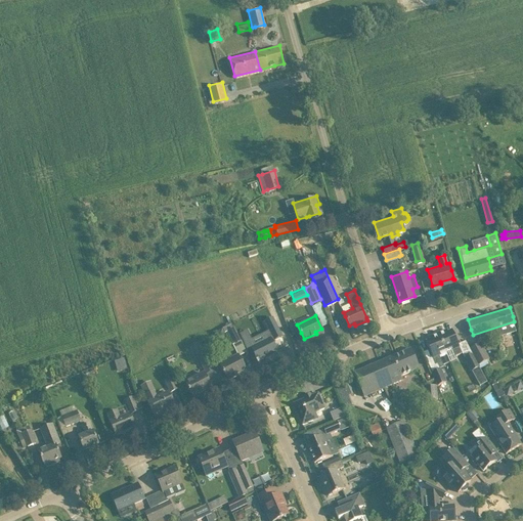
[(247,329),(238,333),(248,354),(253,352),(257,359),(256,359),(257,362),(259,361),(264,358),(263,357),(276,350),(270,337),(272,336),(273,338),(280,335),(272,316),(264,319),(268,329),(261,333),(264,339),(258,342),(254,344),(251,338),(250,336),(247,329)]
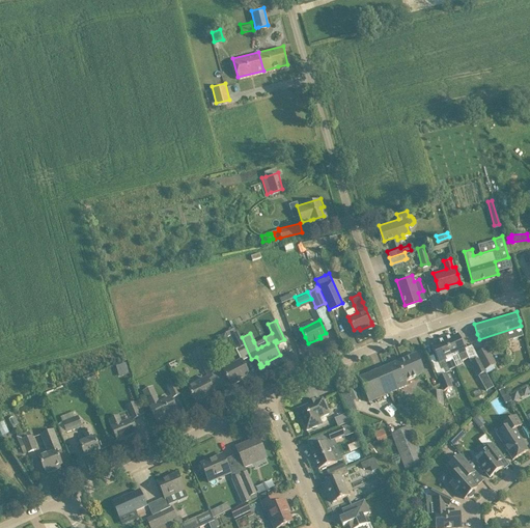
[(235,346),(244,342),(236,329),(235,330),(234,326),(219,333),(219,335),(220,338),(223,339),(225,338),(227,336),(227,335),(229,334),(235,346)]
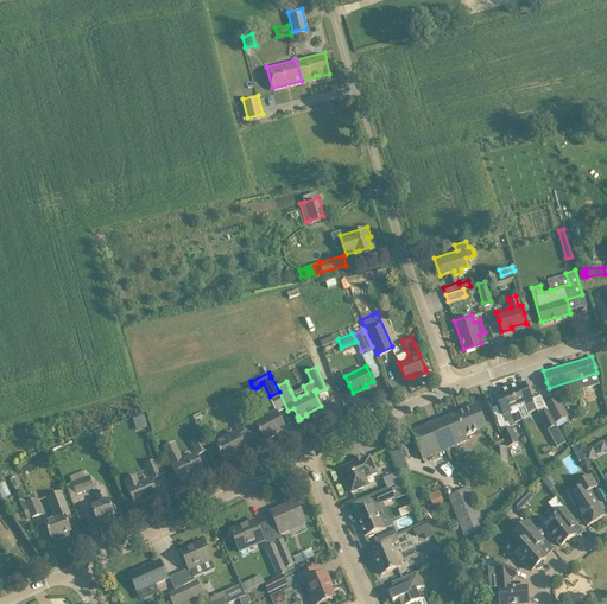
[(535,407),(529,392),(524,381),(518,383),(517,380),(507,385),(517,406),(525,402),(528,411),(535,407)]
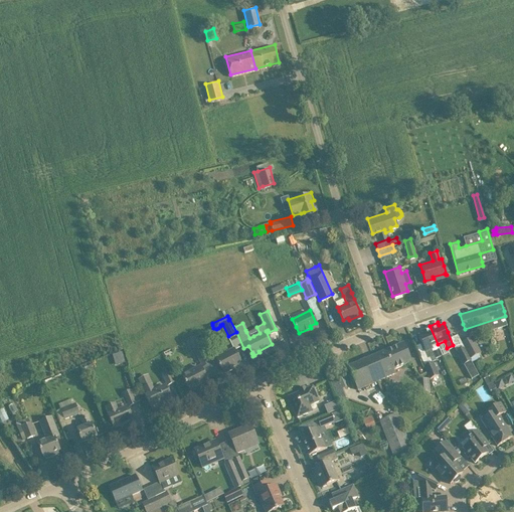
[(431,347),(438,344),(430,326),(421,330),(422,332),(417,334),(427,356),(434,354),(431,347)]
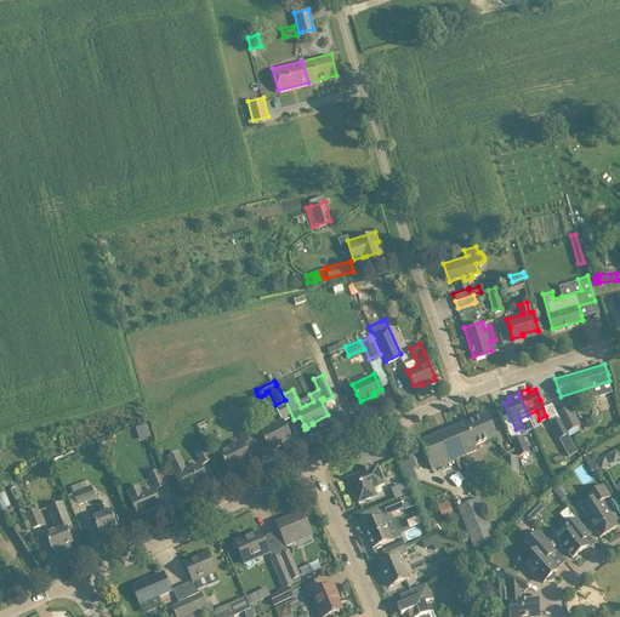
[(558,417),(566,429),(579,423),(569,405),(556,412),(558,417)]
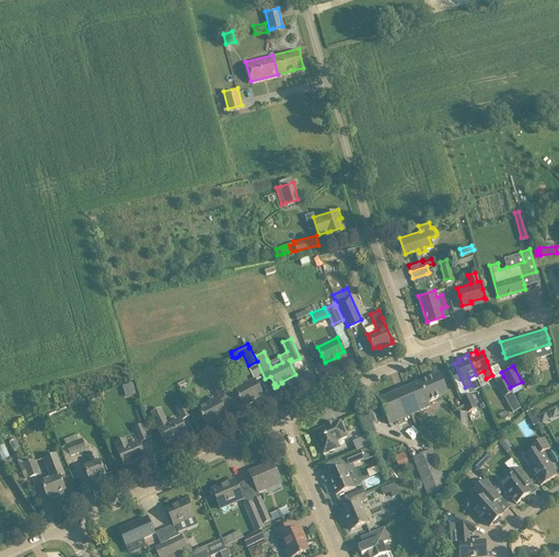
[(213,367),(206,370),(220,396),(226,393),(213,367)]
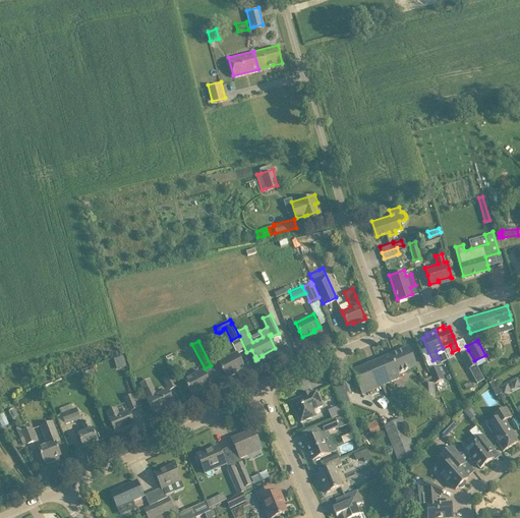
[(416,364),(411,354),(407,344),(351,368),(361,392),(399,376),(398,371),(416,364)]
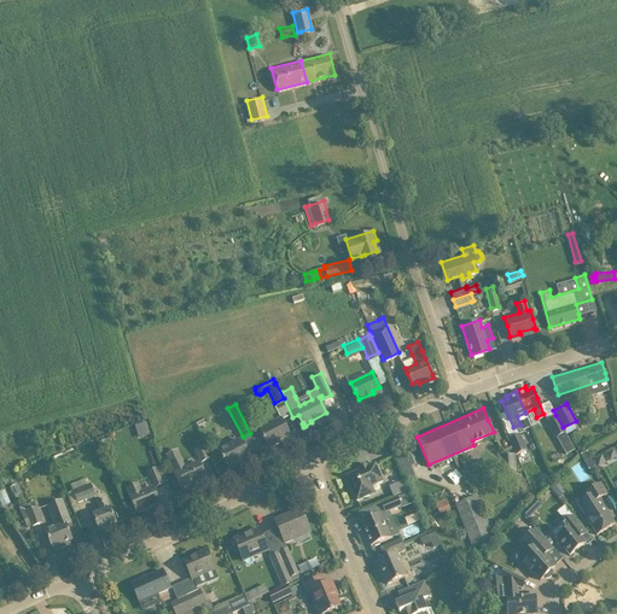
[(564,430),(563,427),(556,415),(547,420),(556,434),(564,430)]
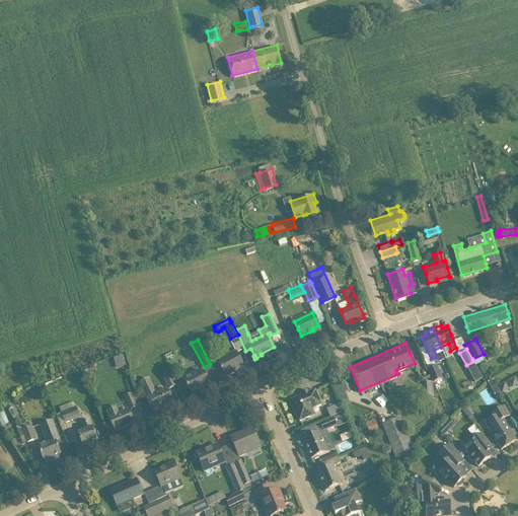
[(217,358),(210,361),(211,364),(210,365),(216,377),(224,373),(225,374),(237,368),(236,366),(242,363),(237,354),(235,351),(218,359),(217,358)]
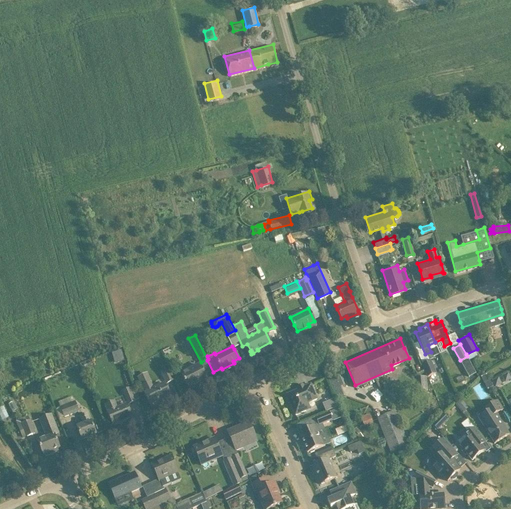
[(121,347),(111,350),(114,361),(124,358),(121,347)]
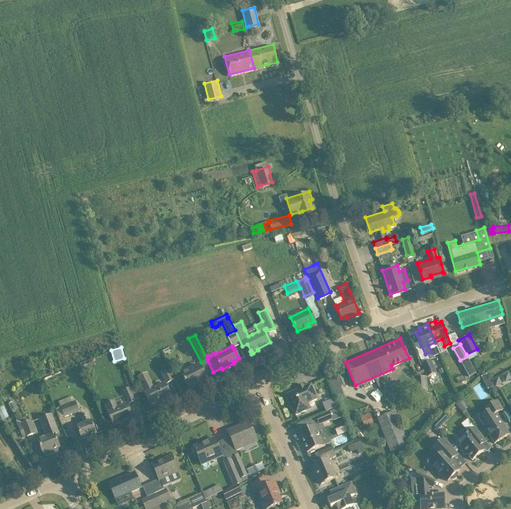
[(429,358),(421,361),(427,374),(435,371),(429,358)]
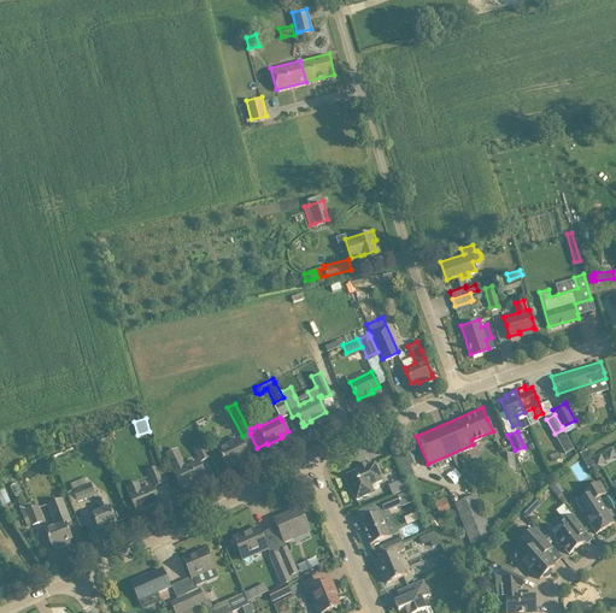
[(247,453),(242,442),(240,437),(217,448),(222,459),(223,458),(227,465),(241,458),(240,457),(247,453)]
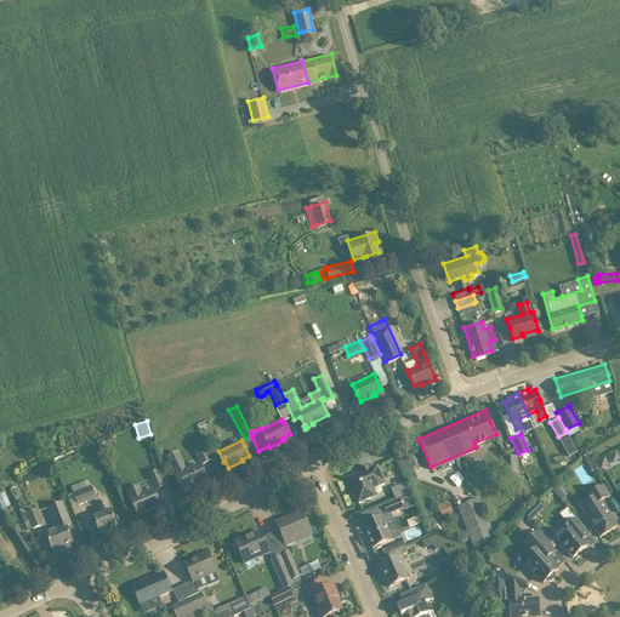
[(200,462),(210,457),(203,444),(194,449),(200,462)]
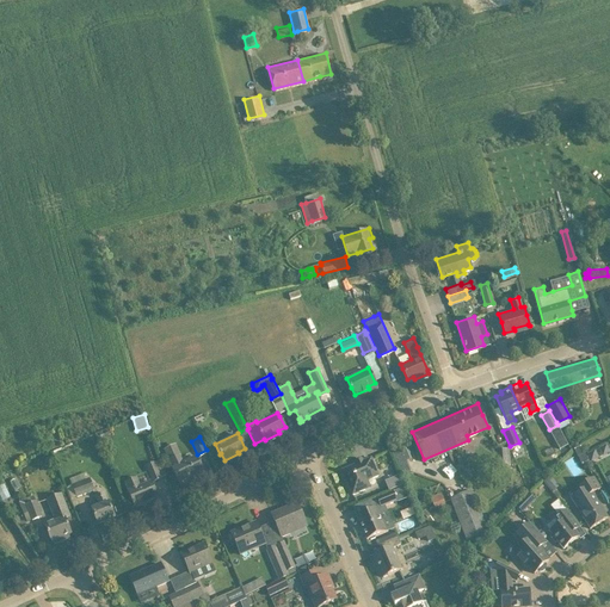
[(577,443),(571,446),(575,456),(583,452),(577,443)]
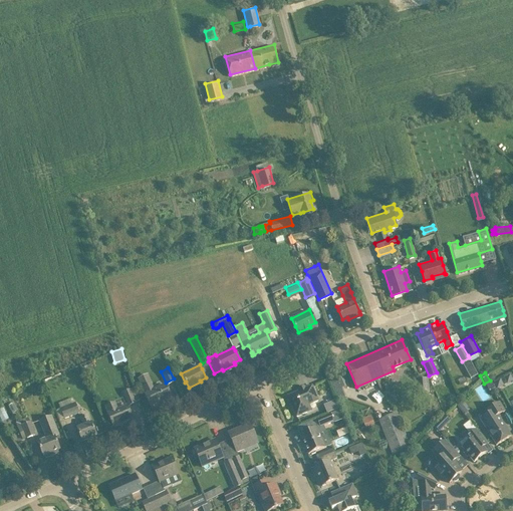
[(493,379),(496,387),(503,384),(500,376),(493,379)]
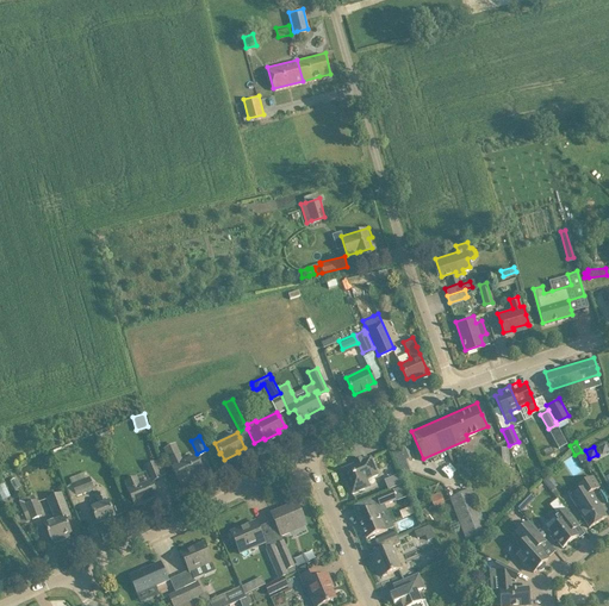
[(202,468),(196,454),(182,461),(179,453),(169,457),(173,464),(172,466),(175,473),(180,483),(188,479),(187,475),(202,468)]
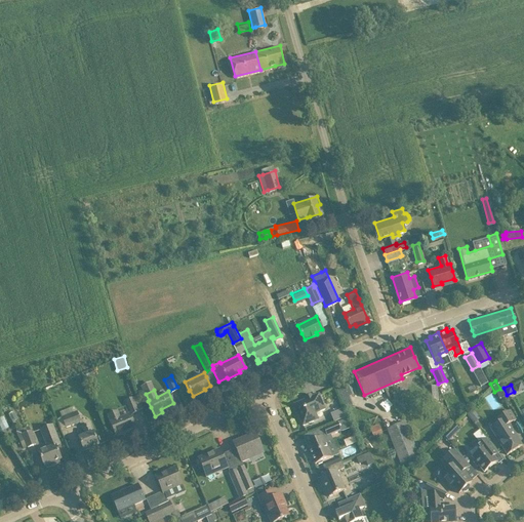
[(324,406),(322,401),(318,392),(293,402),(303,423),(318,416),(315,410),(324,406)]
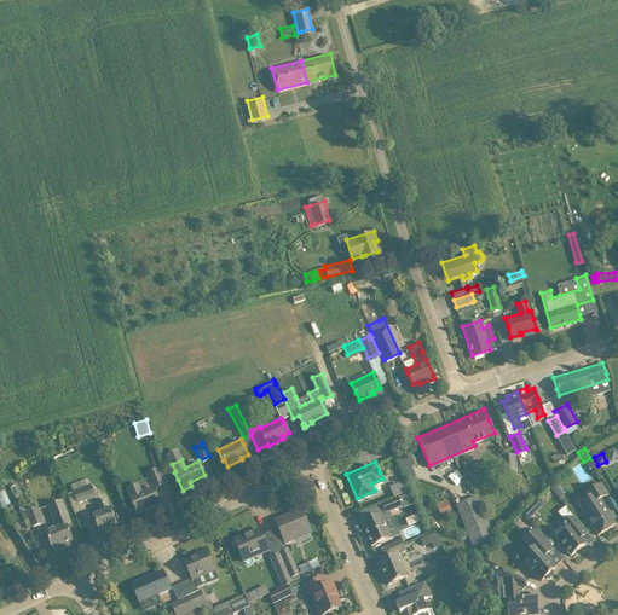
[(155,465),(148,469),(154,485),(162,481),(162,482),(167,480),(162,464),(156,466),(155,465)]
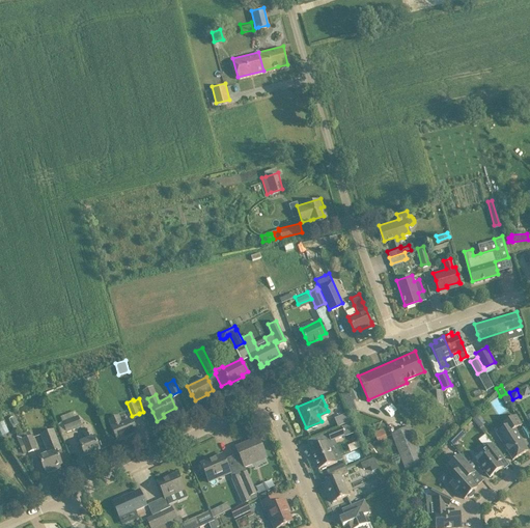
[(345,412),(336,415),(339,423),(349,420),(345,412)]
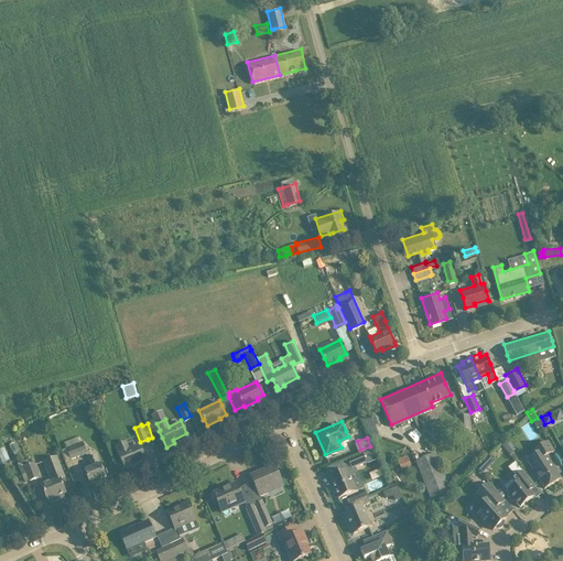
[(8,442),(12,451),(19,448),(14,439),(8,442)]
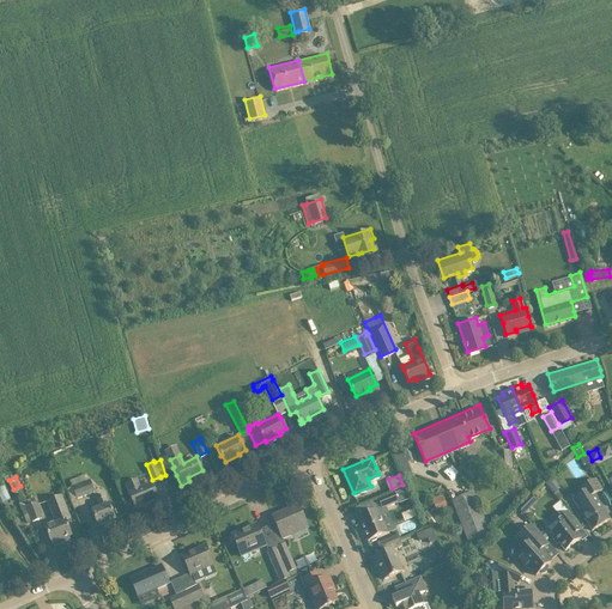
[(89,476),(72,483),(77,495),(94,488),(89,476)]
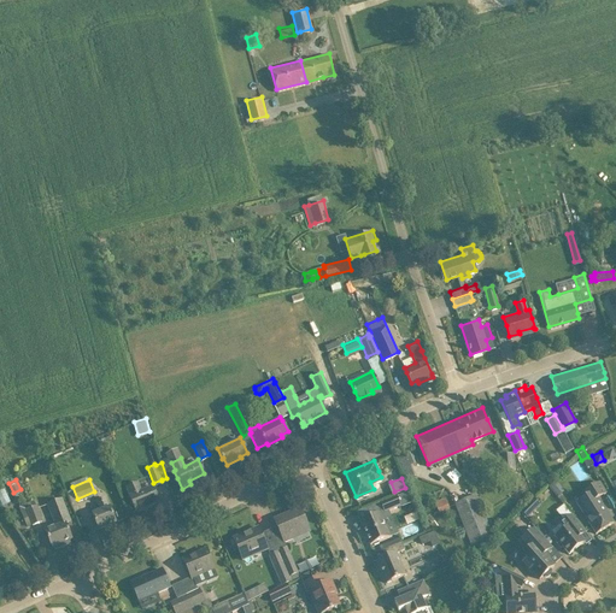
[(597,495),(605,490),(599,479),(573,496),(594,531),(612,519),(597,495)]
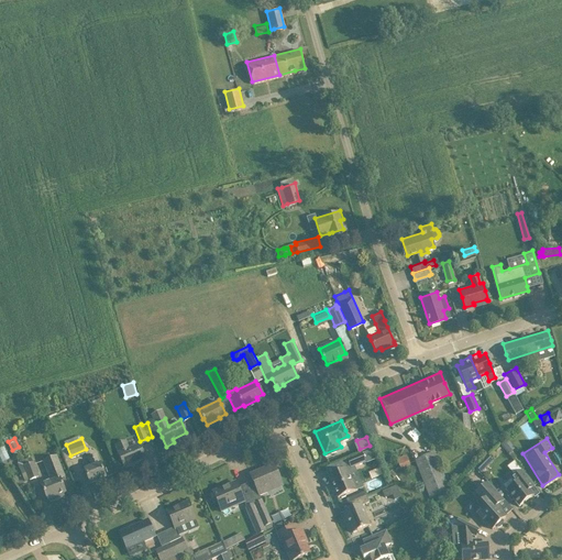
[(144,456),(138,442),(128,447),(124,439),(116,443),(119,451),(118,451),(119,454),(123,464),(144,456)]
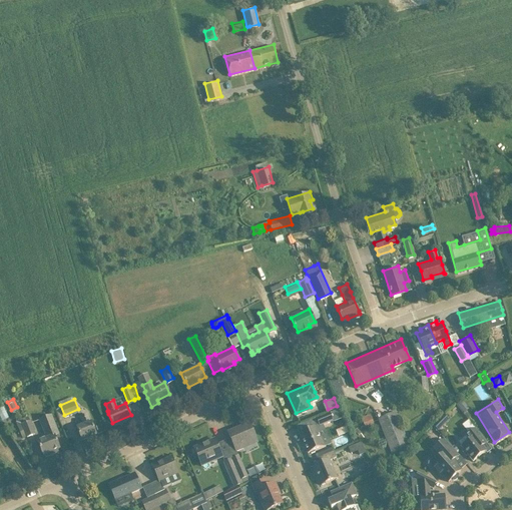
[(3,405),(0,407),(0,413),(2,418),(8,415),(3,405)]
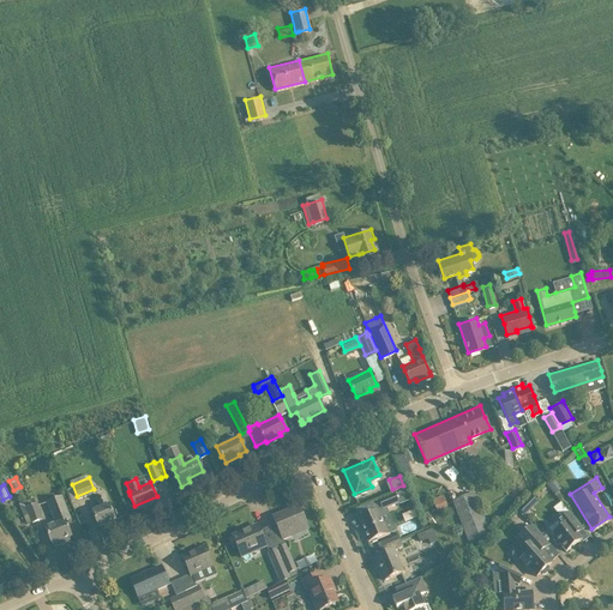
[(382,507),(397,500),(400,499),(396,490),(377,497),(382,507)]
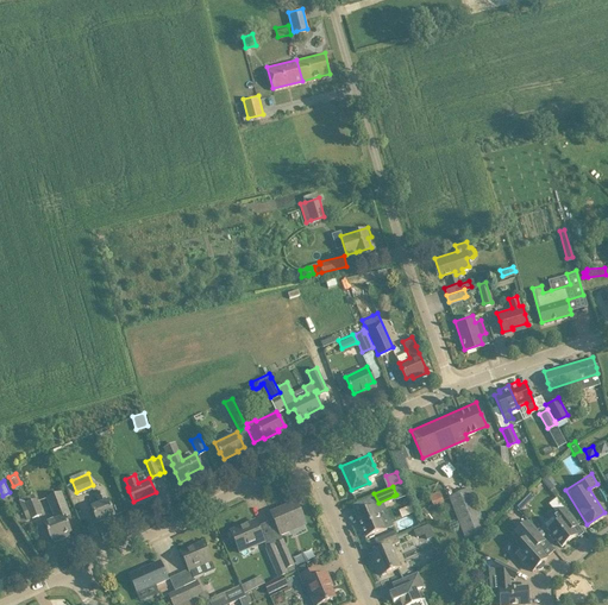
[(464,535),(486,527),(469,486),(449,493),(464,535)]
